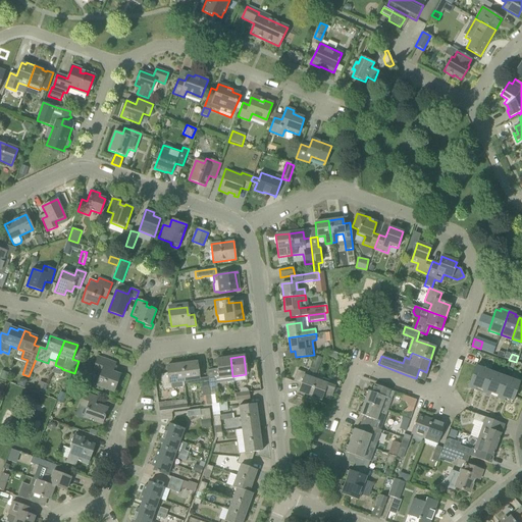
[(322,358),(315,356),(312,365),(319,368),(322,358)]
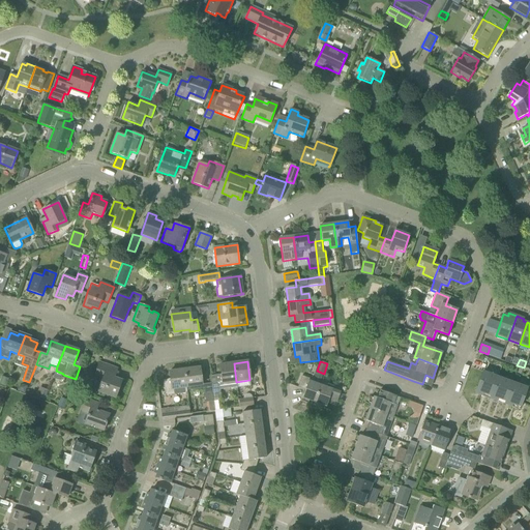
[(98,391),(115,398),(121,380),(110,376),(113,367),(99,362),(95,375),(102,378),(98,391)]
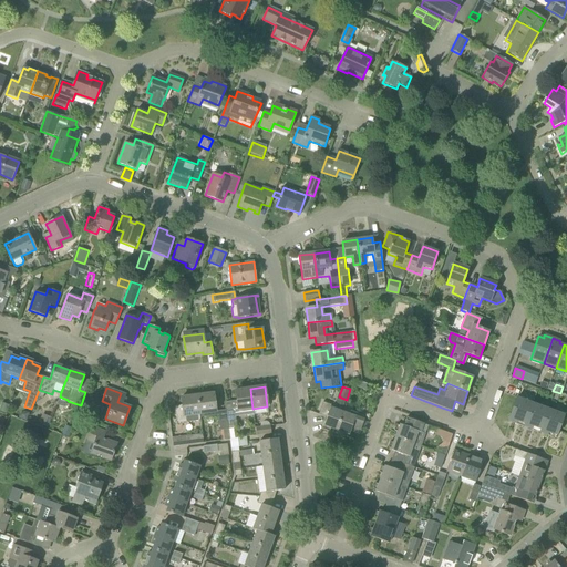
[(226,410),(228,430),(229,430),(236,429),(237,429),(235,415),(247,414),(247,416),(254,415),(253,409),(250,389),(235,391),(236,401),(225,402),(226,410)]
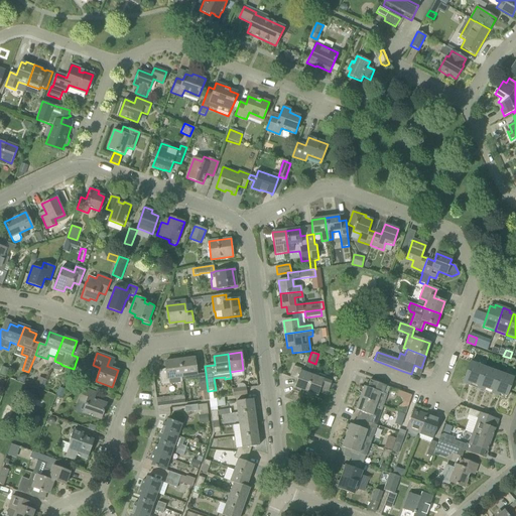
[(195,358),(179,360),(181,376),(197,374),(195,358)]
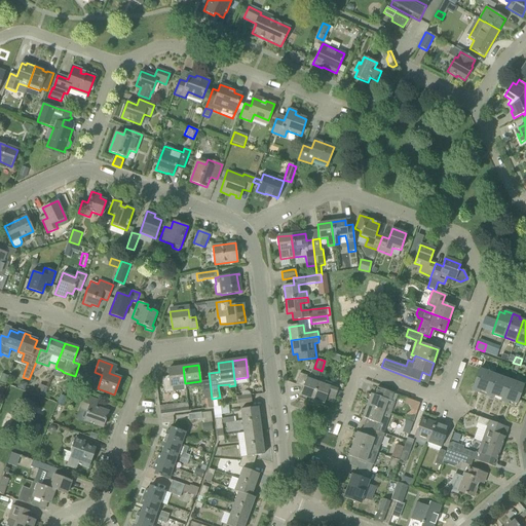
[(186,387),(185,383),(183,367),(167,369),(168,376),(165,377),(161,377),(163,393),(186,390),(186,387)]
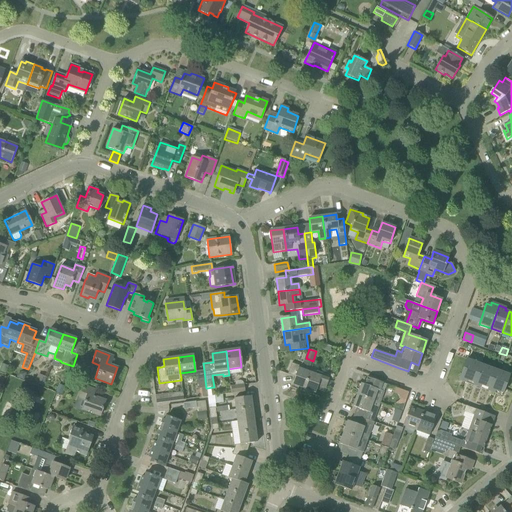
[(466,359),(466,361),(459,380),(466,382),(467,380),(474,382),(480,364),(466,359)]
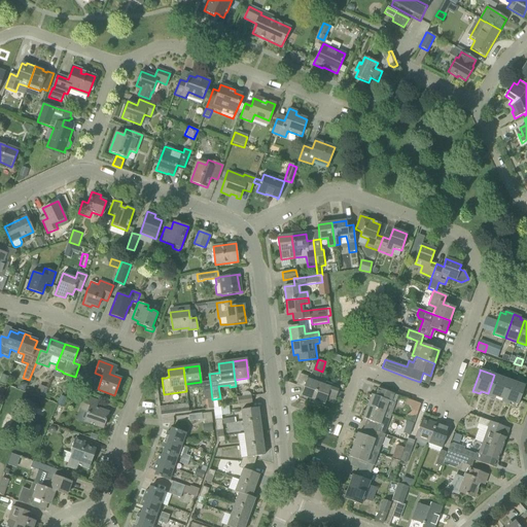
[(308,377),(300,374),(295,385),(304,388),(302,392),(303,392),(301,399),(306,401),(307,398),(312,400),(318,383),(307,379),(308,377)]
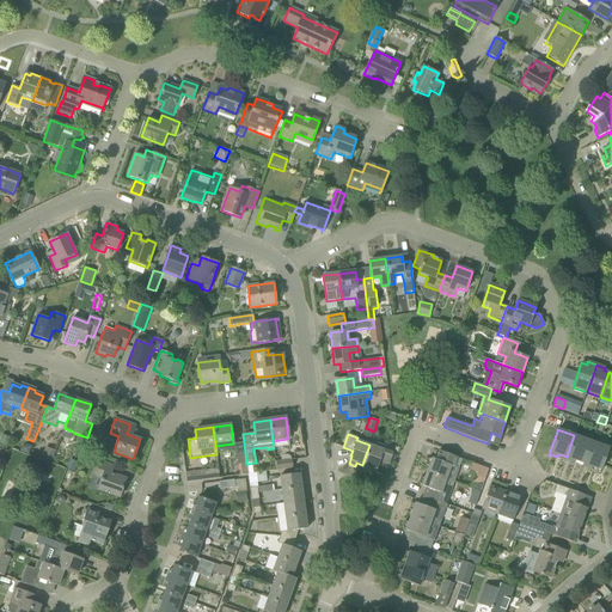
[(591,442),(574,435),(567,457),(565,460),(574,463),(575,460),(583,463),(591,442)]
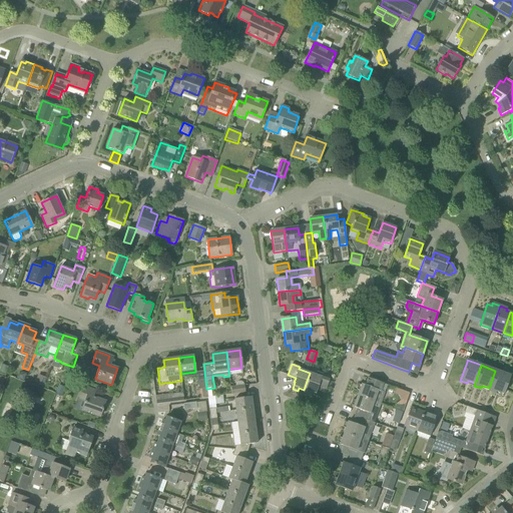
[(310,373),(304,390),(303,394),(304,394),(304,393),(314,397),(315,393),(316,394),(317,391),(325,393),(326,389),(326,388),(330,377),(323,374),(322,374),(318,373),(319,370),(312,368),(310,373)]
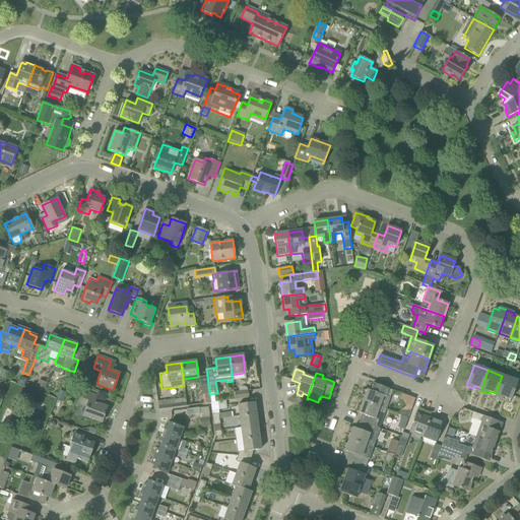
[(207,376),(199,377),(202,395),(209,394),(207,376)]
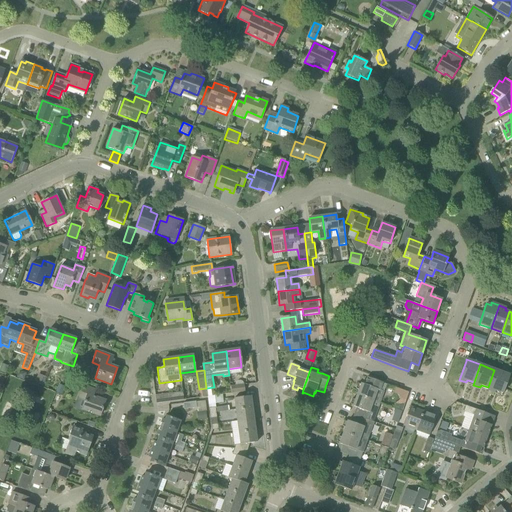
[(494,370),(488,387),(487,390),(494,393),(495,390),(502,392),(501,395),(502,395),(509,375),(494,370)]
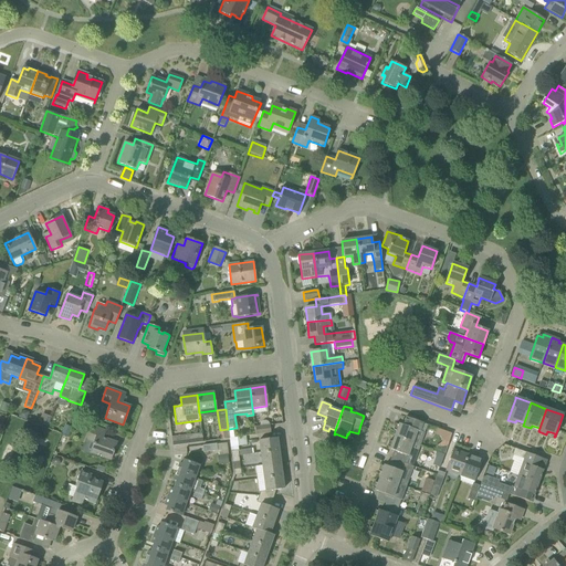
[(396,431),(395,437),(419,446),(425,432),(420,431),(422,423),(406,417),(402,427),(395,423),(394,430),(396,431)]
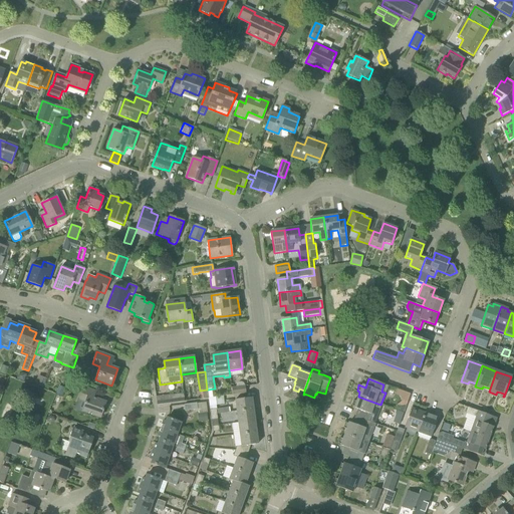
[(231,388),(232,395),(246,394),(245,386),(231,388)]
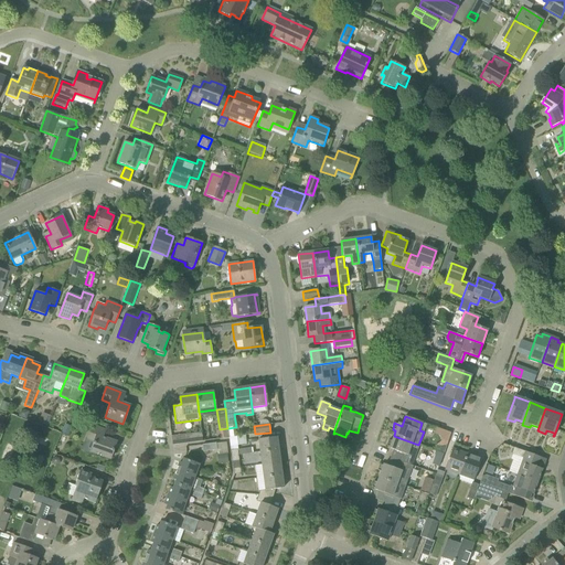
[(91,452),(110,459),(116,443),(103,437),(105,430),(92,426),(87,440),(94,443),(91,452)]
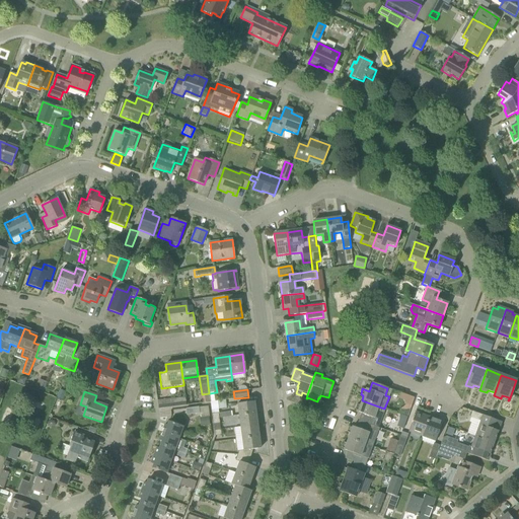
[(400,391),(398,397),(405,400),(400,413),(408,416),(415,397),(400,391)]
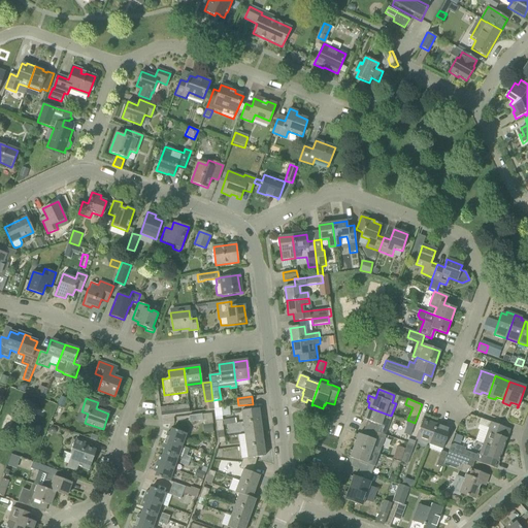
[(174,406),(170,406),(160,408),(161,416),(171,415),(175,414),(190,413),(189,404),(174,406)]
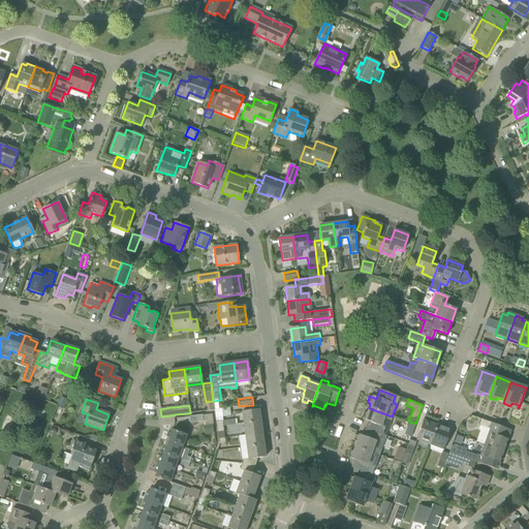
[(392,416),(369,408),(367,413),(364,412),(362,417),(369,419),(365,429),(385,436),(393,416),(392,416)]
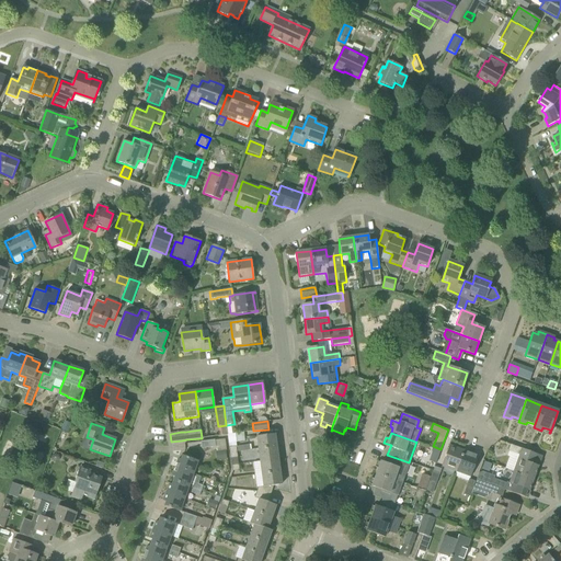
[(256,436),(258,449),(276,446),(274,434),(256,436)]
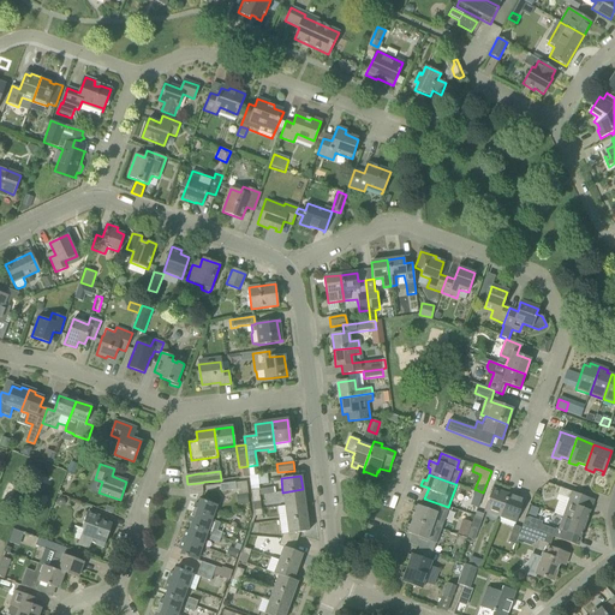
[(236,482),(220,484),(221,493),(236,490),(236,482)]
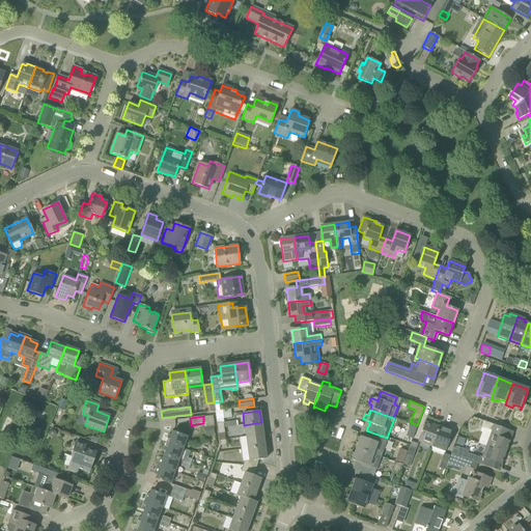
[(482,420),(482,421),(480,427),(492,430),(486,446),(505,452),(509,441),(502,439),(505,429),(507,430),(508,429),(482,420)]
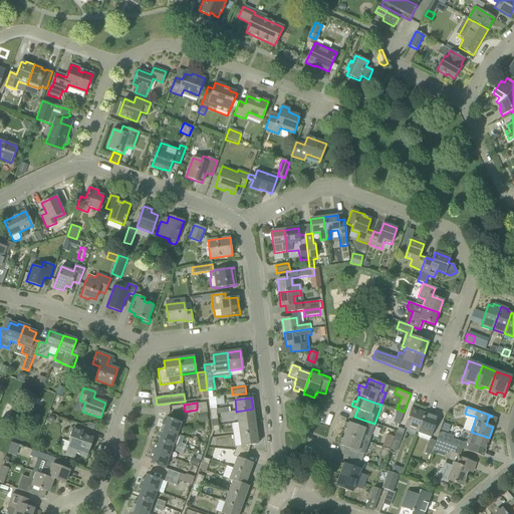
[(413,428),(419,430),(425,413),(412,408),(405,427),(412,429),(413,428)]
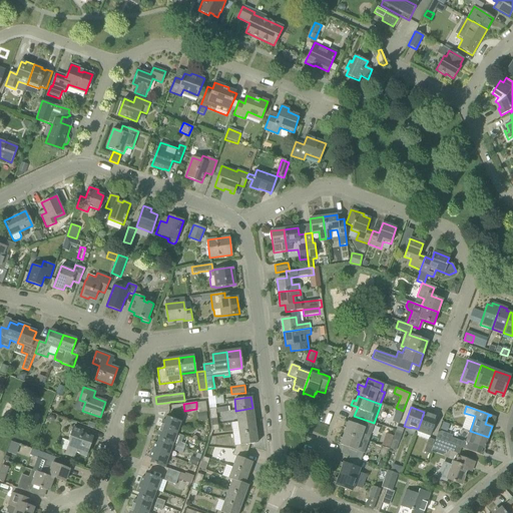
[(254,420),(252,408),(235,411),(237,422),(254,420)]
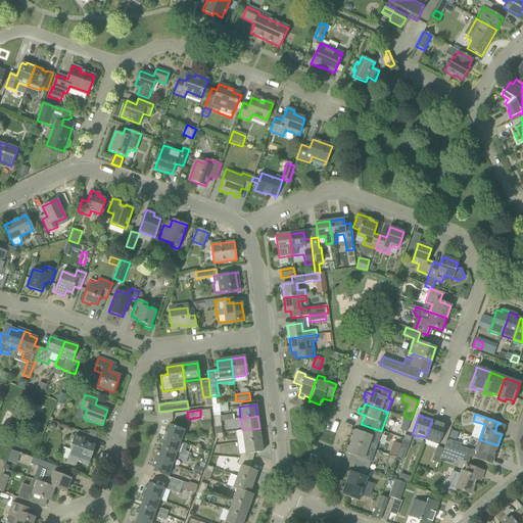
[(445,425),(432,420),(426,437),(432,439),(431,441),(439,444),(445,425)]
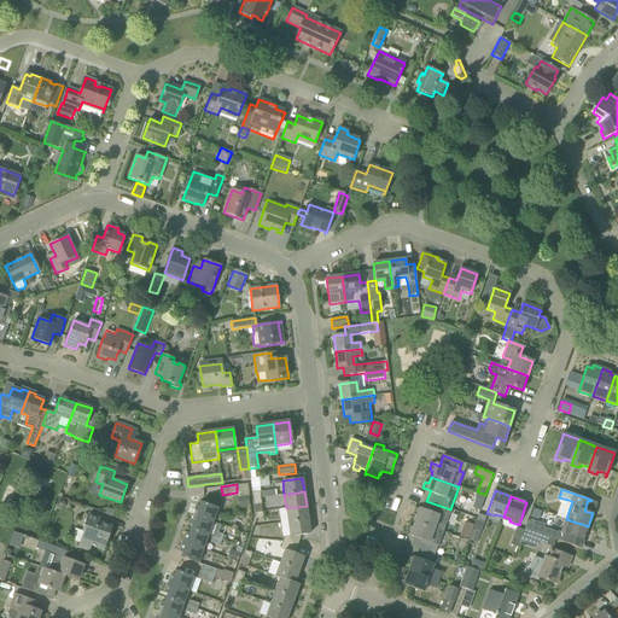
[(452,509),(450,509),(426,501),(423,511),(415,508),(413,514),(417,516),(414,522),(443,532),(452,509)]
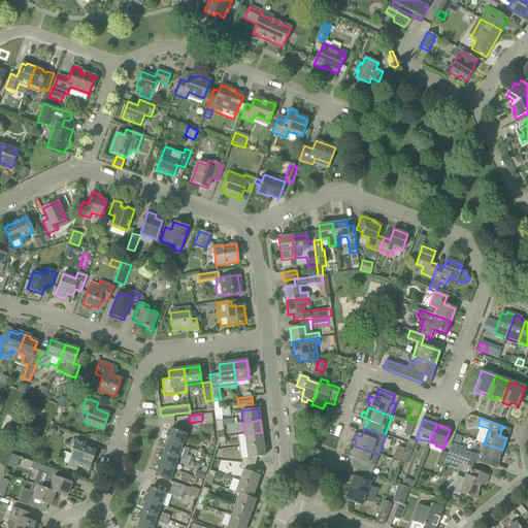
[(165,440),(182,447),(187,434),(171,429),(170,433),(167,432),(165,440)]
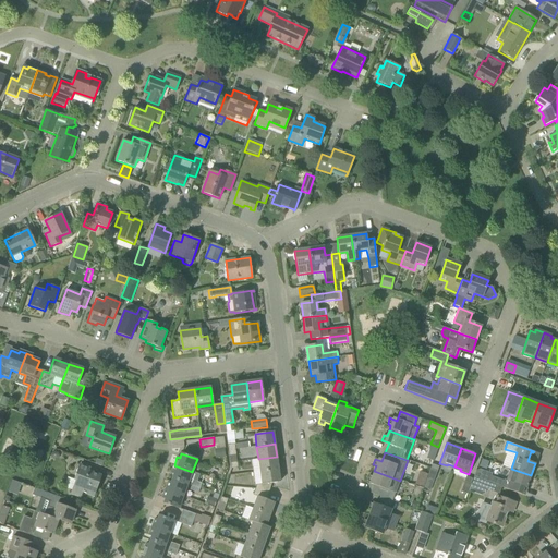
[(277,457),(258,459),(259,472),(278,470),(277,457)]
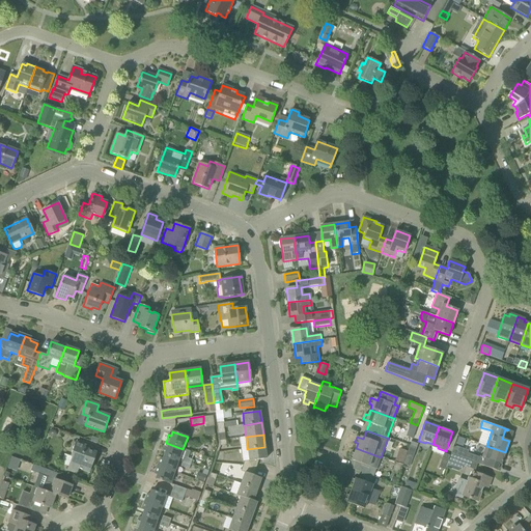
[(413,458),(418,444),(411,442),(406,456),(413,458)]
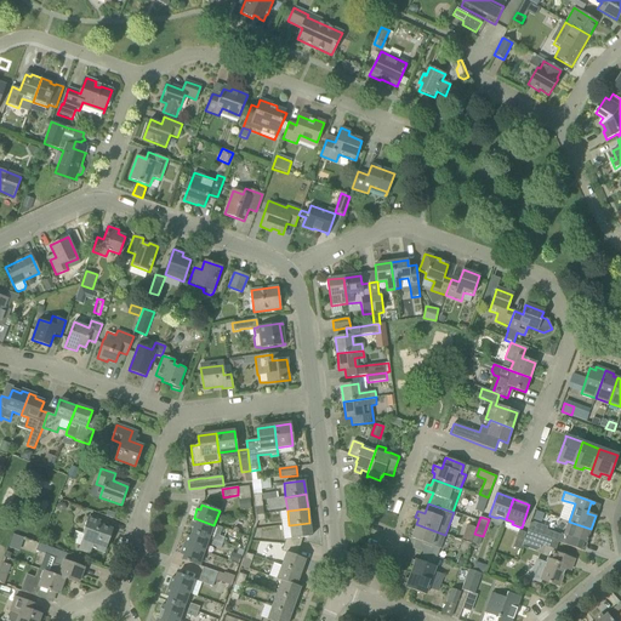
[(100,522),(87,518),(83,534),(85,535),(79,550),(90,553),(91,547),(104,552),(112,530),(98,525),(100,522)]
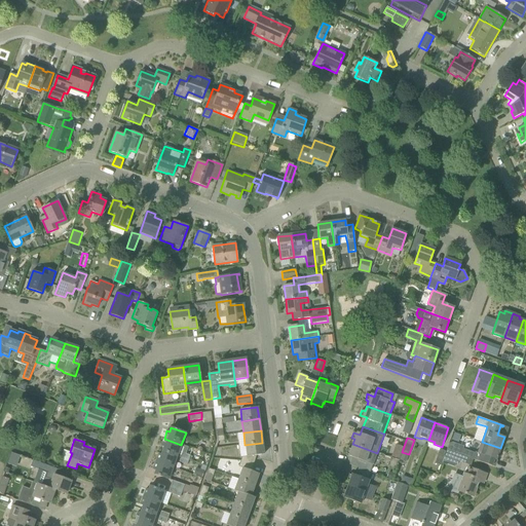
[(163,447),(162,451),(177,456),(181,445),(164,439),(161,446),(163,447)]
